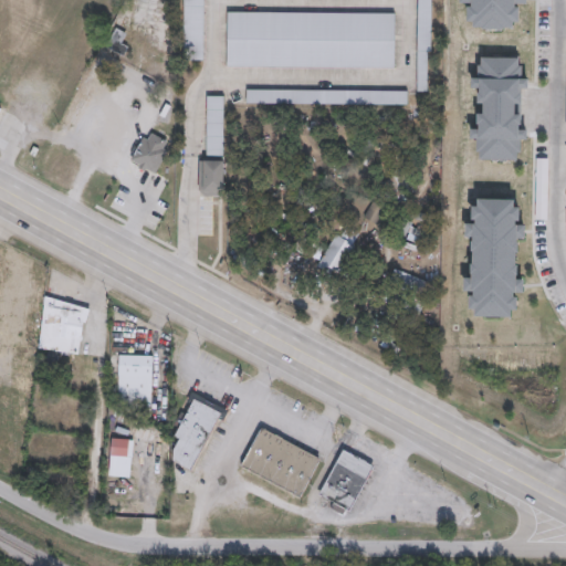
[(202,0),(202,59),(181,59),(181,0),(202,0)]
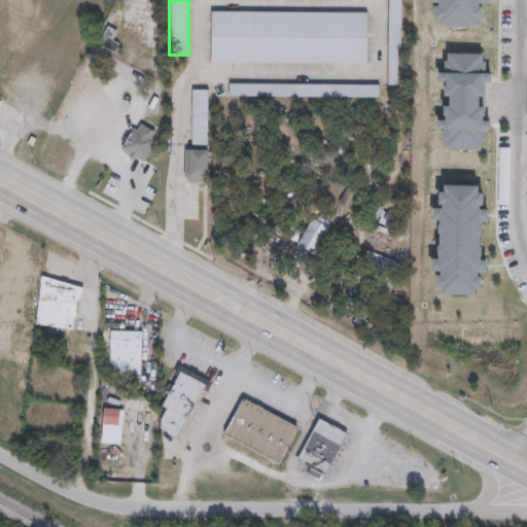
[(399,0),(398,84),(384,84),(385,0),(399,0)]
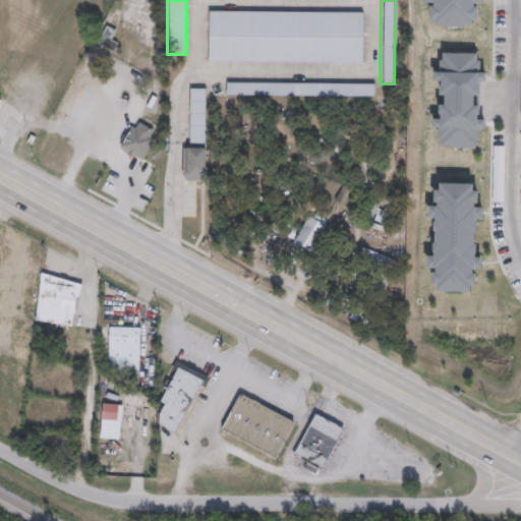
[(467,0),(468,22),(424,22),(423,0),(467,0)]
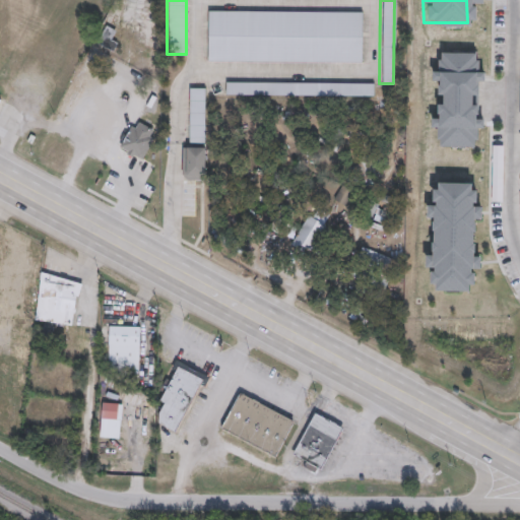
[(365,61),(209,63),(208,12),(364,10),(365,61)]
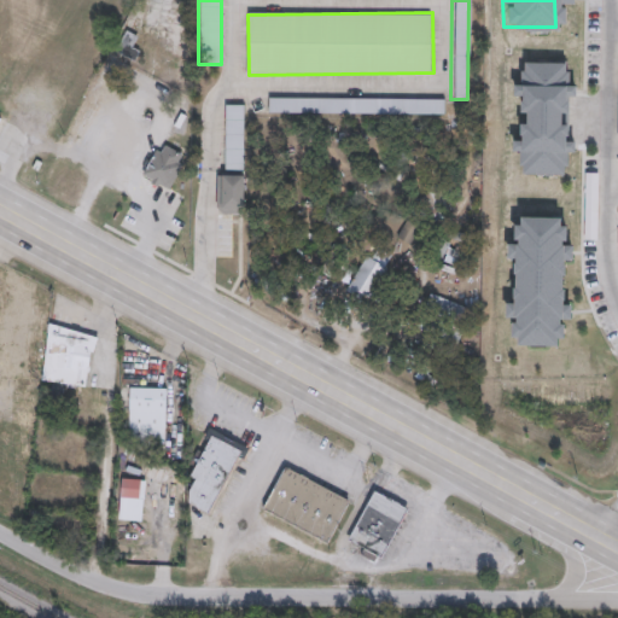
[(140,51),(135,62),(116,52),(127,30),(138,36),(133,46),(140,51)]
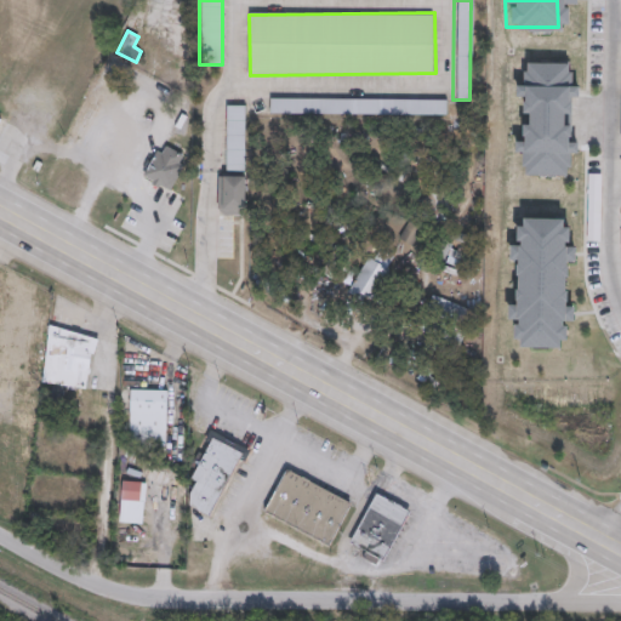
[(192,55),(186,77),(158,67),(147,75),(138,63),(151,57),(140,40),(151,33),(159,46),(192,55)]
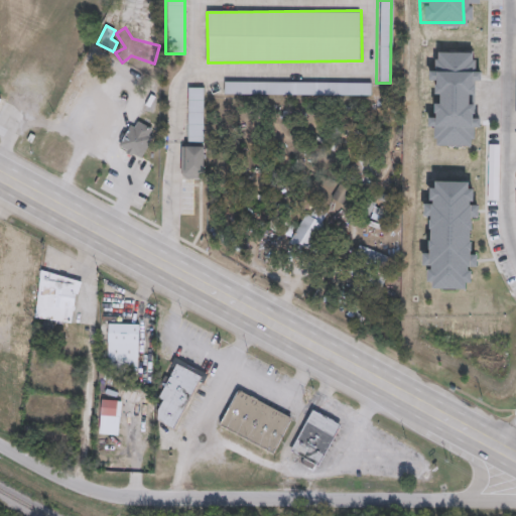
[(467,146),(429,146),(429,51),(467,51),(467,146)]
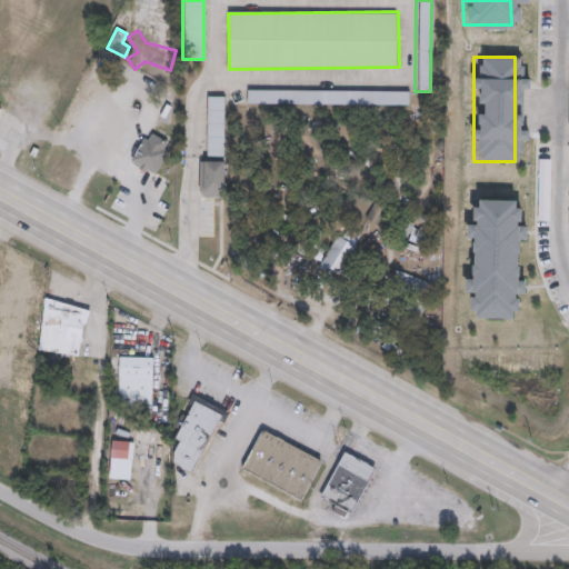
[(406,103),(246,102),(246,89),(406,90),(406,103)]
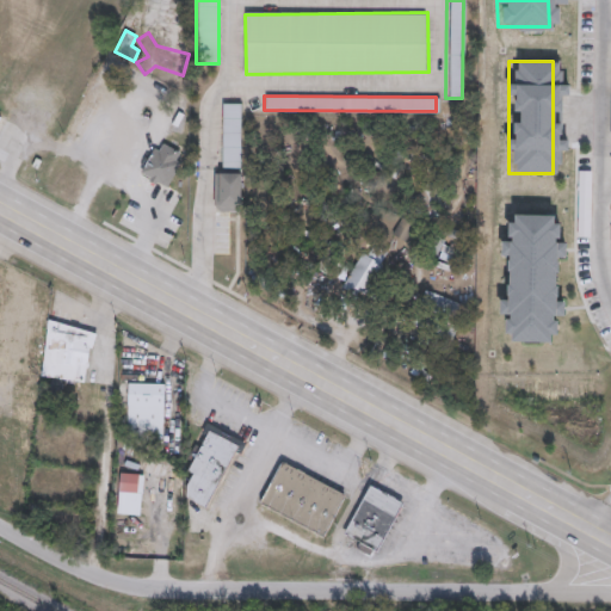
[(240,165),(220,164),(220,104),(240,104),(240,165)]
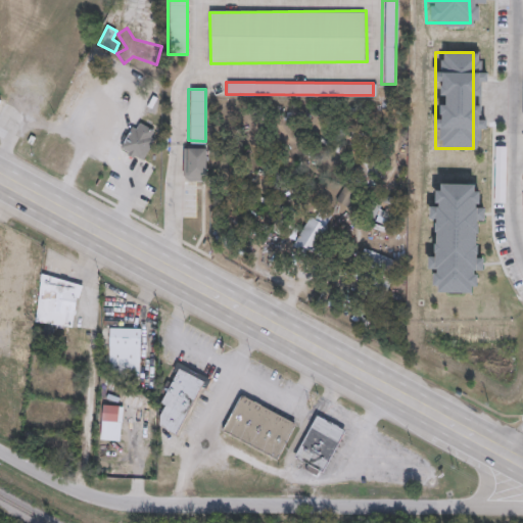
[(140,125),(154,133),(151,139),(155,141),(144,162),(135,157),(133,160),(127,157),(129,154),(120,149),(131,129),(136,132),(140,125)]
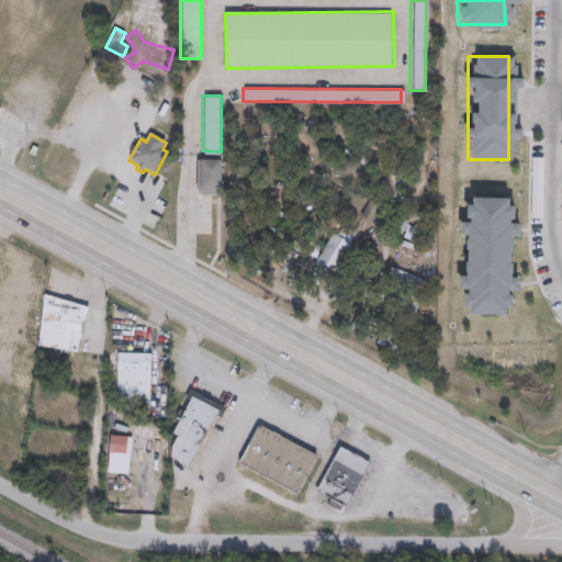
[(216,192),(194,192),(195,158),(216,158),(216,192)]
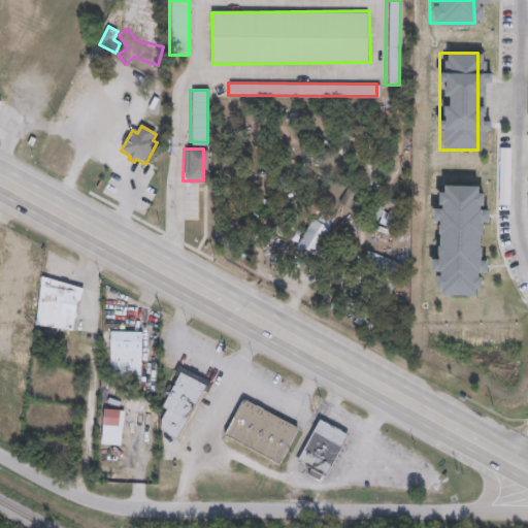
[(378,185),(363,192),(355,171),(366,167),(364,163),(368,161),(378,185)]
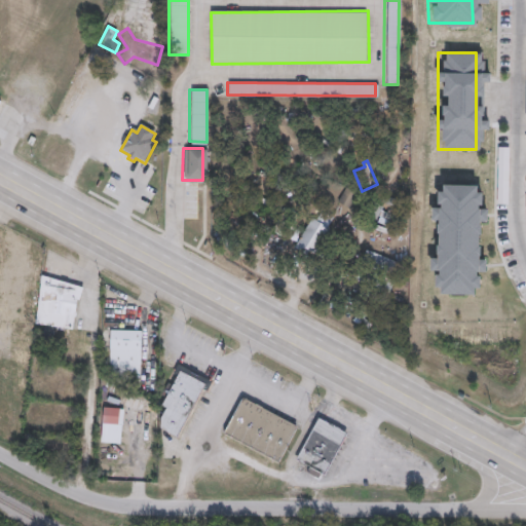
[(468,293),(429,293),(430,184),(471,184),(468,293)]
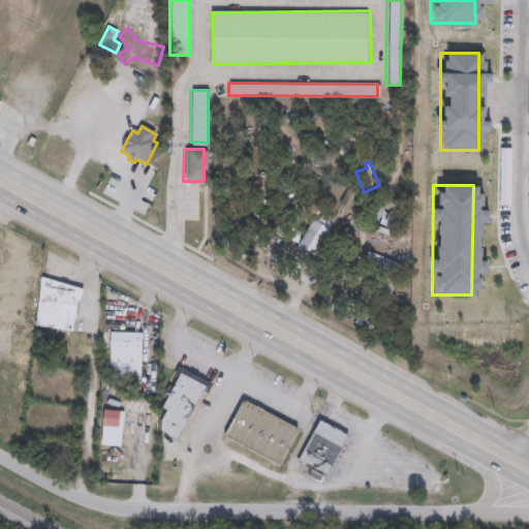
[(340,201),(351,209),(360,195),(349,188),(340,201)]
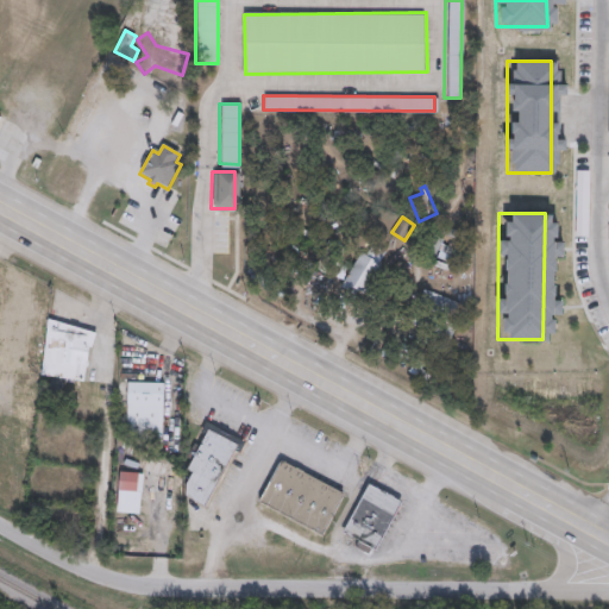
[(469,236),(462,252),(449,246),(450,244),(443,242),(445,234),(443,233),(446,226),(469,236)]
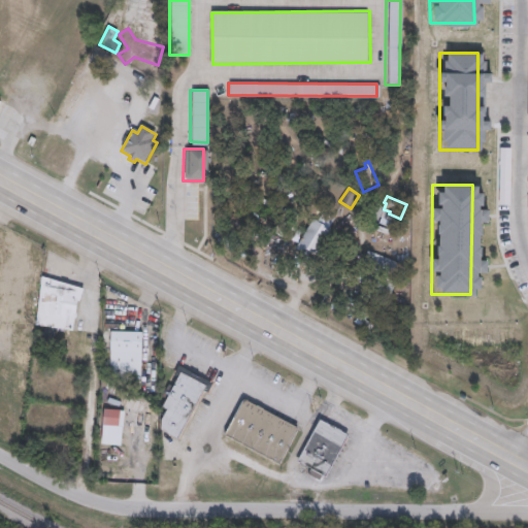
[(300,213),(289,240),(272,233),(284,206),(300,213)]
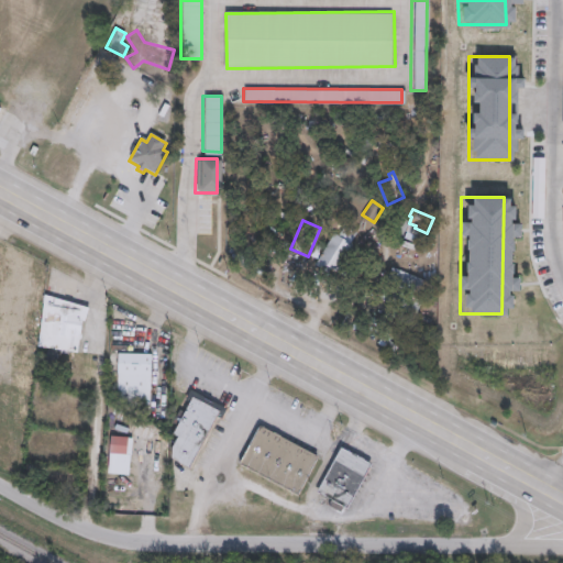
[(414,241),(419,231),(403,222),(397,232),(414,241)]
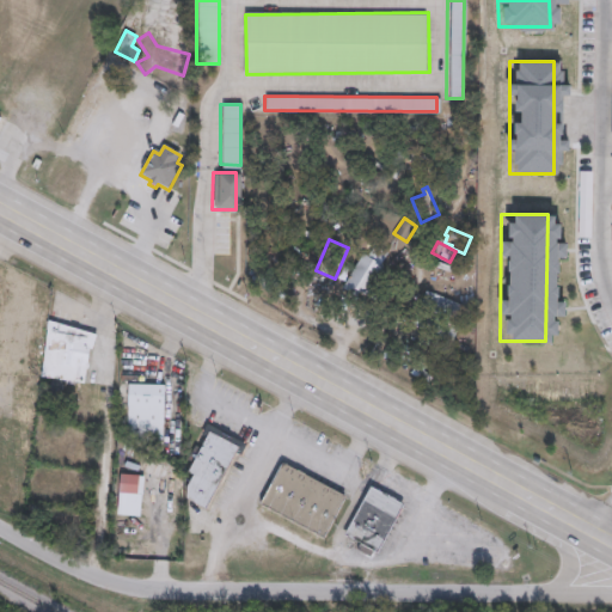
[(389,277),(375,303),(369,299),(371,298),(347,283),(362,255),(385,267),(381,274),(389,277)]
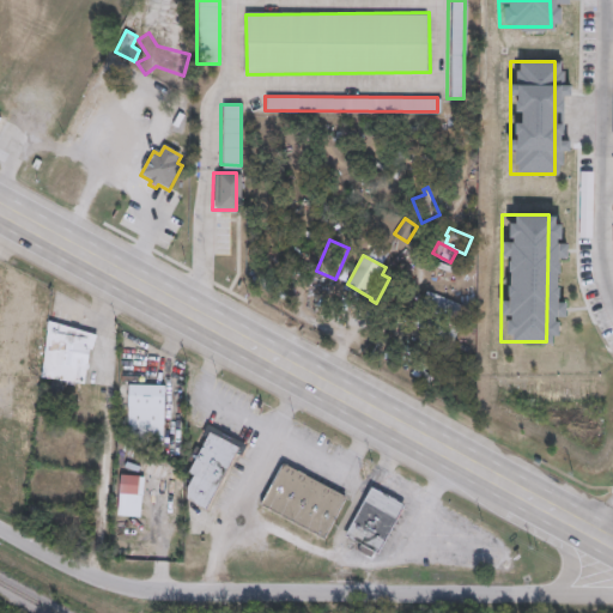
[(423,304),(460,319),(465,305),(428,291),(423,304)]
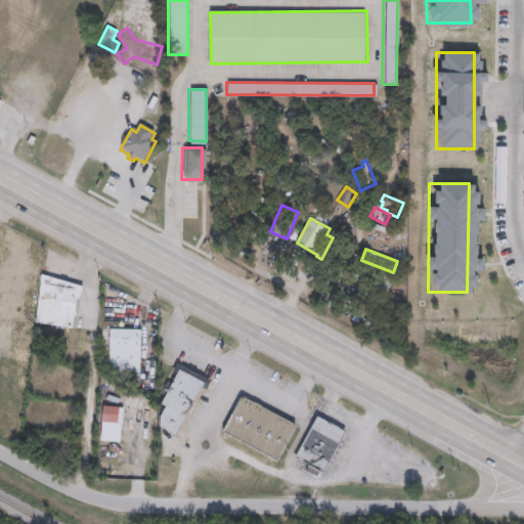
[(74,330),(83,284),(41,274),(44,260),(32,258),(18,317),(74,330)]
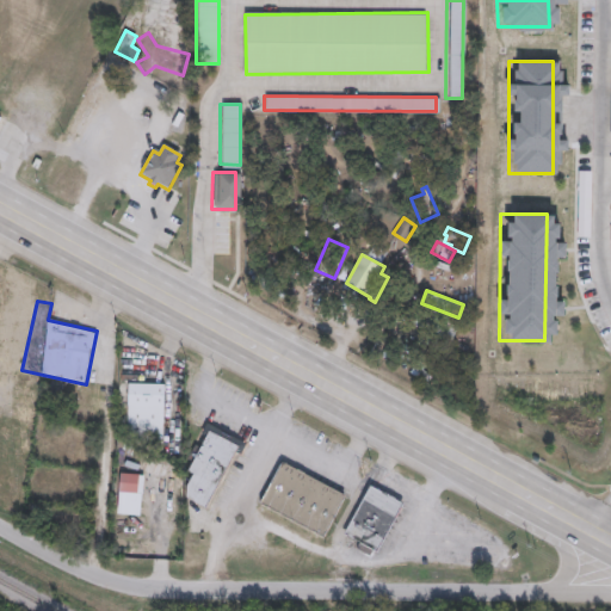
[(165,382),(128,382),(128,440),(165,442),(165,382)]
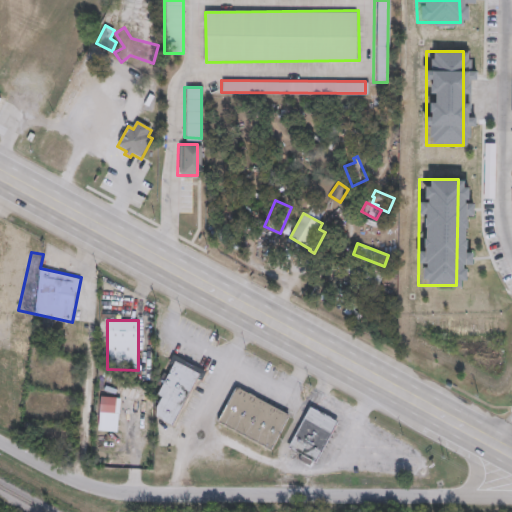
[(26,353),(28,342),(12,339),(10,350),(26,353)]
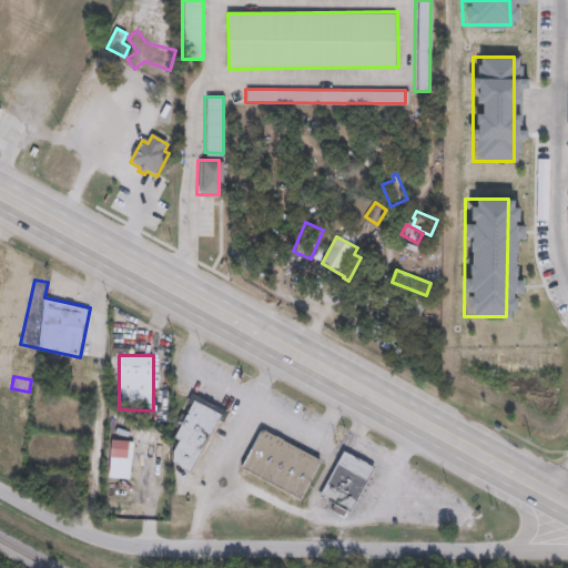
[(226,408),(194,393),(172,436),(181,440),(171,462),(194,473),(226,408)]
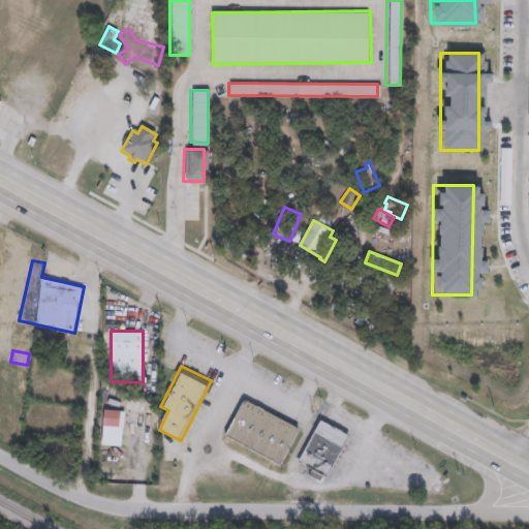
[(225,436),(283,464),(301,426),(243,399),(225,436)]
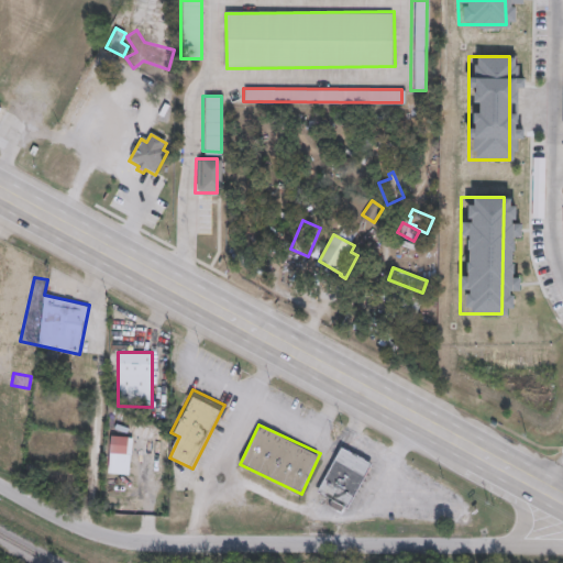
[(132,437),(111,435),(108,472),(129,474),(132,437)]
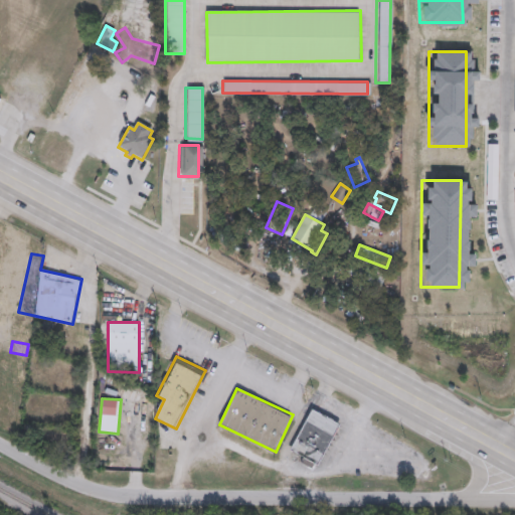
[(341,422),(311,407),(290,451),(320,465),(341,422)]
